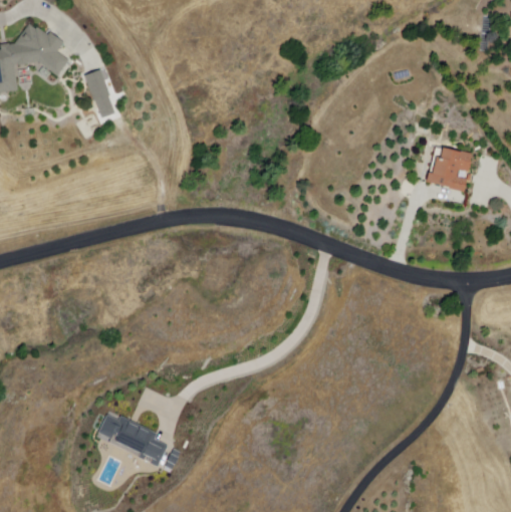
[(0,94),(20,91),(15,67),(38,63),(57,76),(71,60),(58,52),(64,42),(50,31),(47,35),(38,27),(36,29),(30,24),(16,43),(10,45),(9,41),(0,43),(1,49),(0,49),(0,94)]
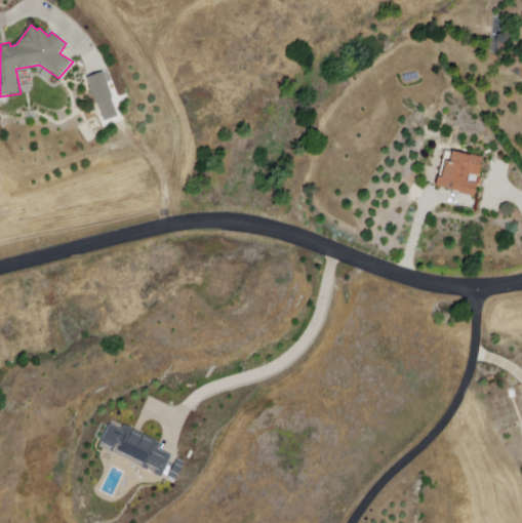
[(104,72),(116,115),(98,120),(86,77),(104,72)]
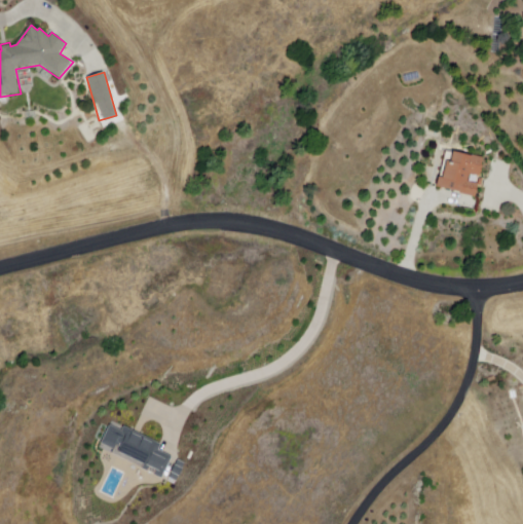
[(433,176),(431,186),(470,197),(474,183),(461,180),(463,173),(475,177),(478,166),(475,165),(478,156),(465,152),(465,155),(447,150),(444,163),(440,162),(436,177),(433,176)]
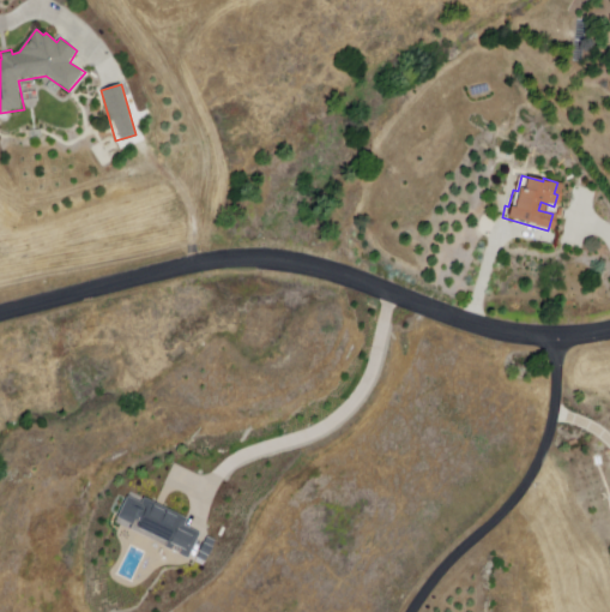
[(180,523),(183,516),(142,495),(138,501),(127,495),(118,514),(132,521),(136,515),(143,520),(140,525),(185,549),(193,531),(180,523)]
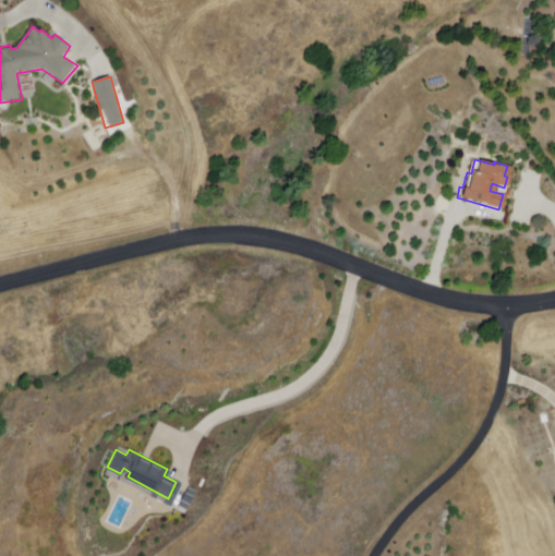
[(177,505),(185,485),(193,488),(184,508),(177,505)]
